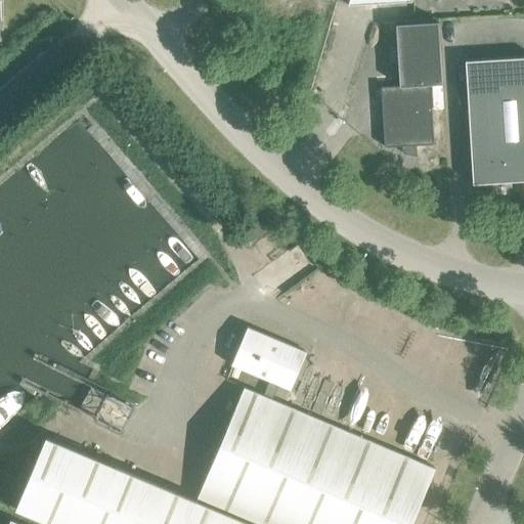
[(401,154),(417,157),(416,145),(433,143),(429,84),(441,83),(437,22),(396,24),(400,85),(381,87),(384,146),(401,145),(401,154)]
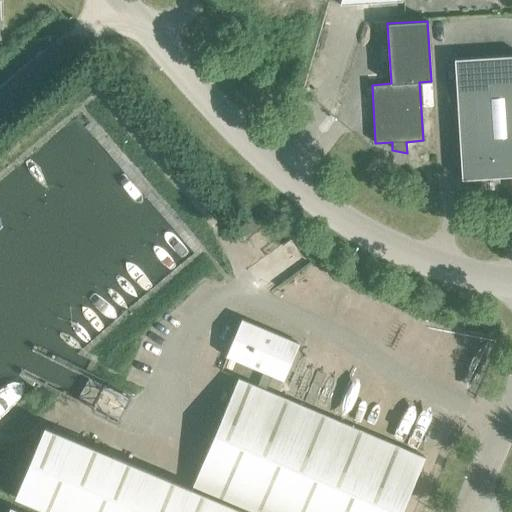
[(511,55),(454,59),(461,179),(511,176),(511,55)]
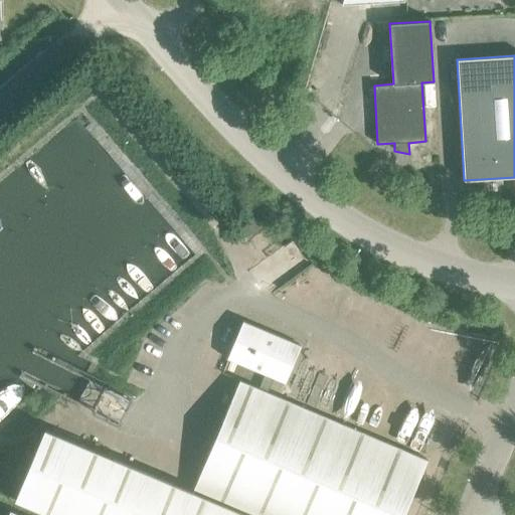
[(233,231),(242,241),(261,226),(251,215),(233,231)]
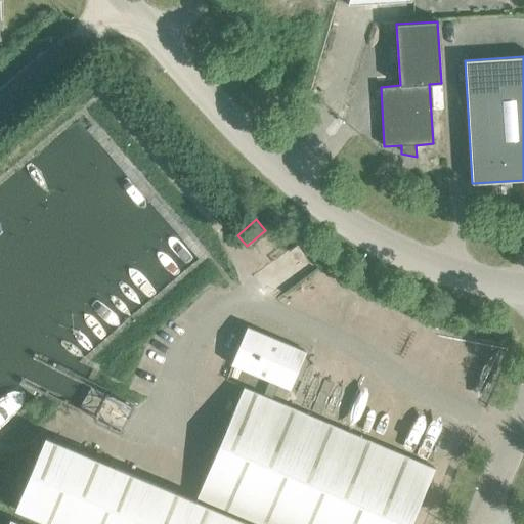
[(269,379),(262,395),(271,399),(278,383),(289,387),(304,353),(247,329),(231,363),(269,379)]
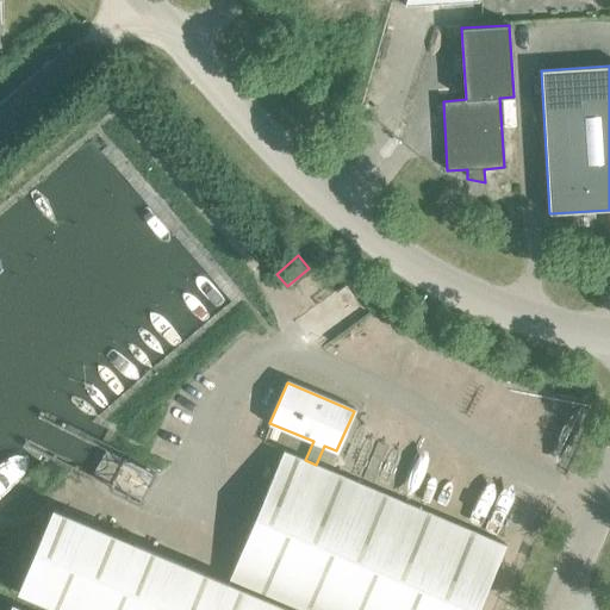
[(53,509),(18,591),(62,609),(475,609),(504,545),(316,465),(305,460),(284,452),(228,583),(53,509)]
